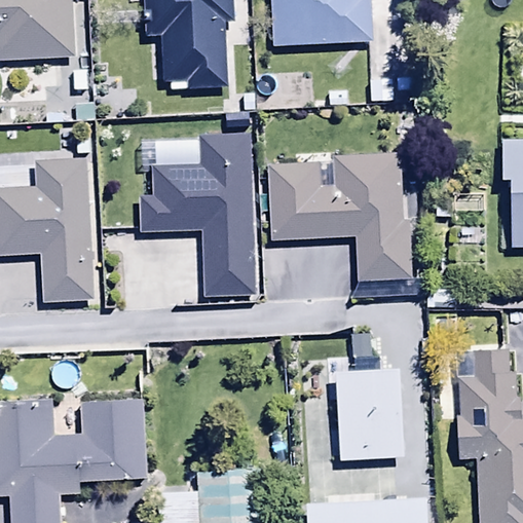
[(0,0),(0,60),(77,55),(72,0),(0,0)]
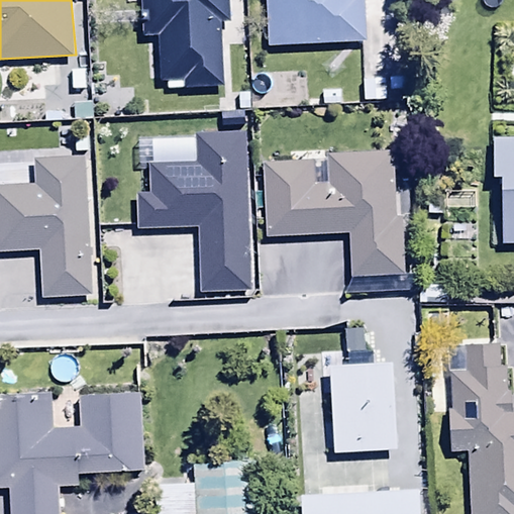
[(140,0),(142,36),(159,36),(161,82),(185,81),(185,88),(224,86),(221,22),(230,21),(229,0),(140,0)]
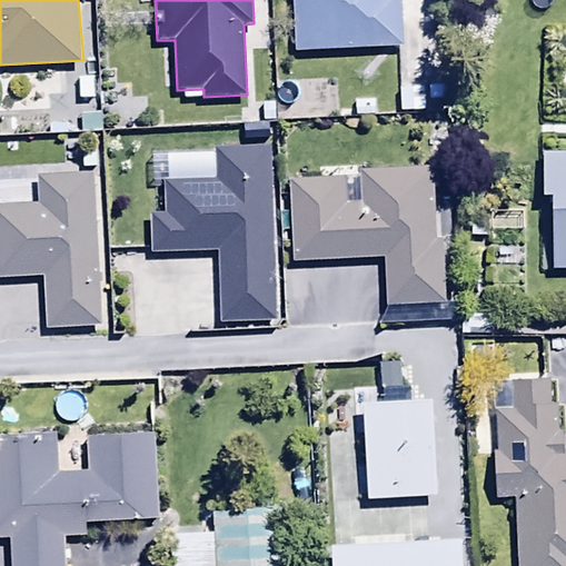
[(404,47),(401,0),(293,0),(295,51),(404,47)]
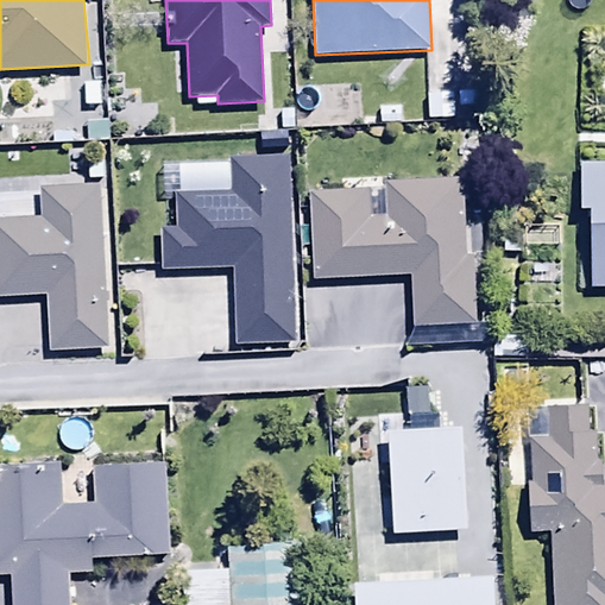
[(458,90),(430,90),(429,119),(458,119),(458,90)]
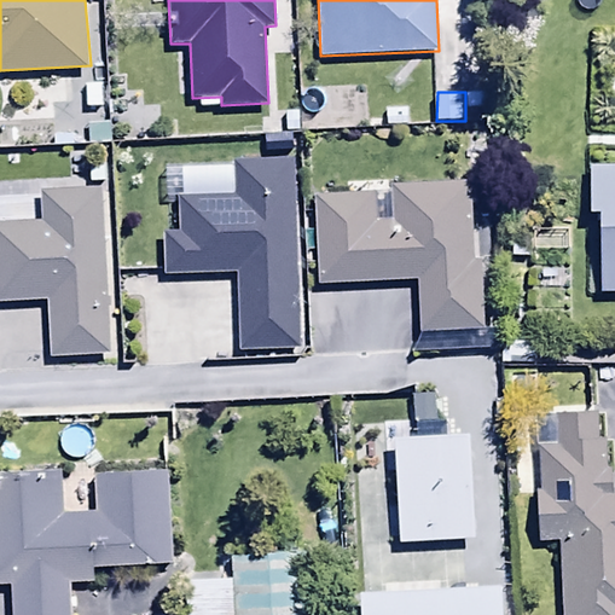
[(303,348),(296,160),(236,162),(237,192),(180,195),(181,227),(163,228),(166,272),(239,270),(242,349),(303,348)]
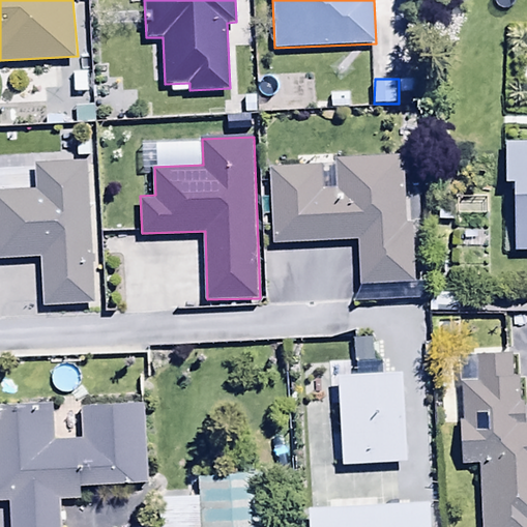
[(526,139),(505,140),(505,181),(516,181),(516,251),(526,251),(526,139)]
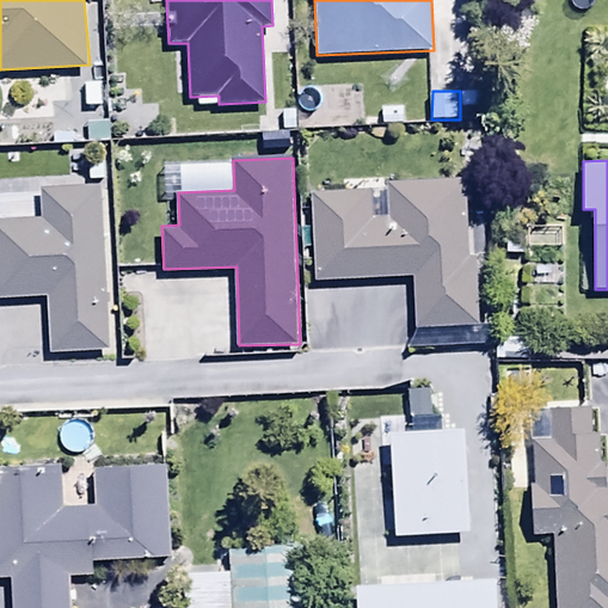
[(372,189),(314,191),(318,276),(415,272),(417,326),(425,326),(425,345),(497,343),(497,325),(480,326),(478,256),(467,256),(465,177),(390,179),(392,217),(373,217),(372,189)]
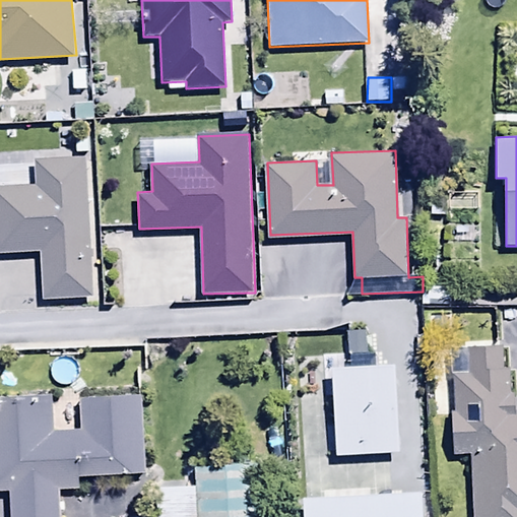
[(92,297),(86,157),(37,160),(38,185),(0,186),(0,252),(43,250),(45,299),(92,297)]
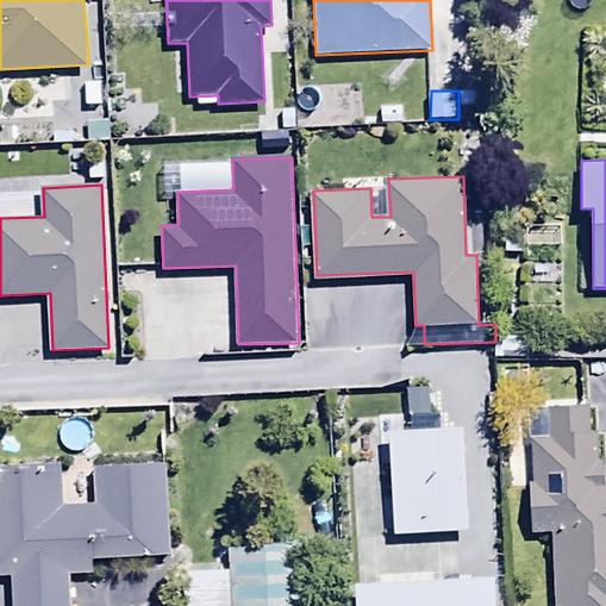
[(432,414),(431,382),(414,383),(414,391),(410,391),(411,416),(432,414)]
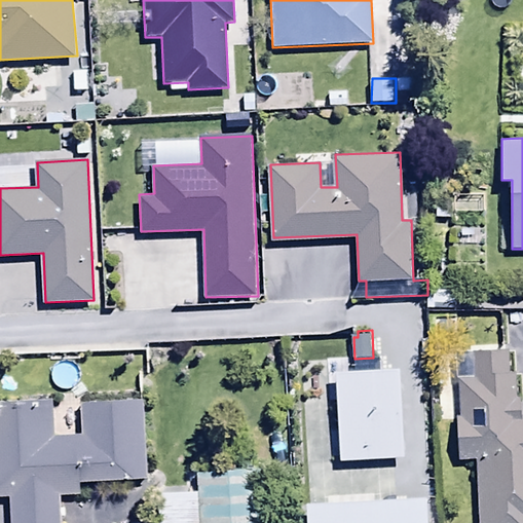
[(459,458),(476,457),(479,522),(522,522),(522,395),(521,374),(512,375),(511,348),(474,350),(475,379),(459,379),(459,458)]
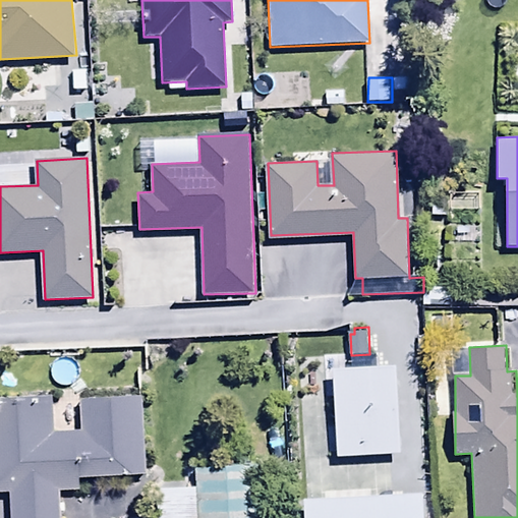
[(53,430),(52,391),(0,391),(0,490),(11,491),(11,517),(61,517),(61,490),(80,488),(79,475),(144,474),(142,397),(81,398),(81,430),(53,430)]
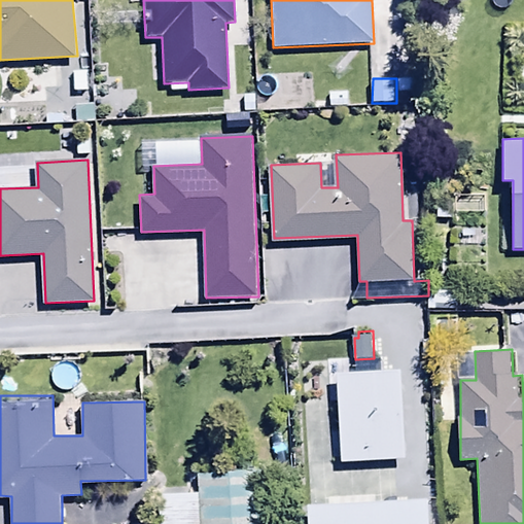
[(265,523),(262,468),(200,472),(201,490),(159,492),(160,523),(265,523)]
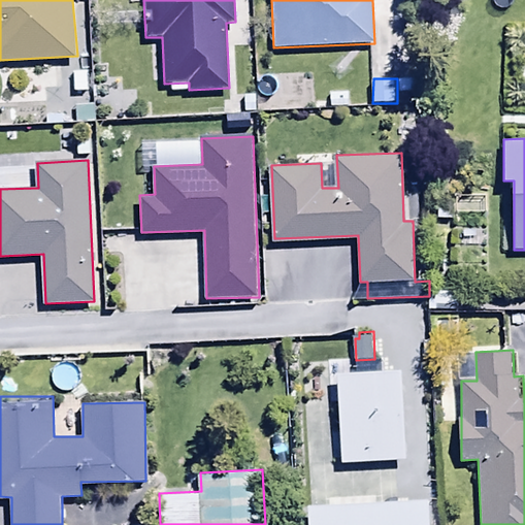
[(308,489),(308,524),(431,524),(431,499),(378,501),(378,496),(327,498),(327,488),(308,489)]
